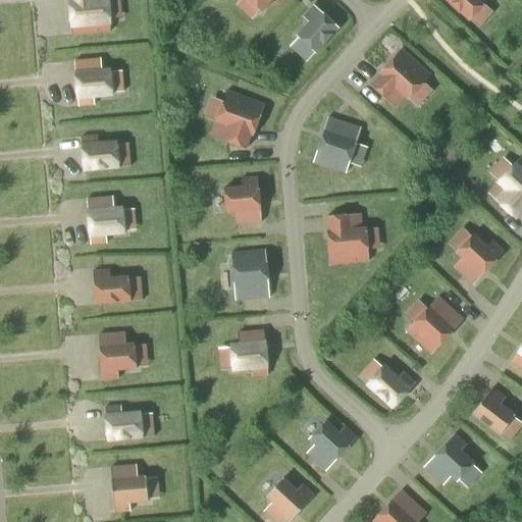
[(68,0),(70,31),(72,31),(73,36),(110,33),(110,27),(112,27),(110,0),(68,0)]
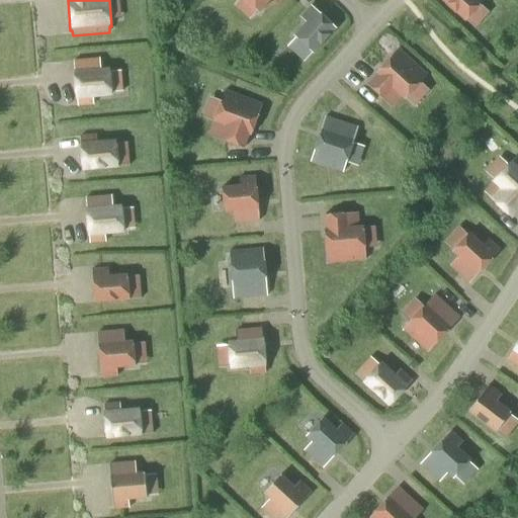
[(281,0),(245,0),(260,13),(271,0),(273,0),(278,4),(281,0)]
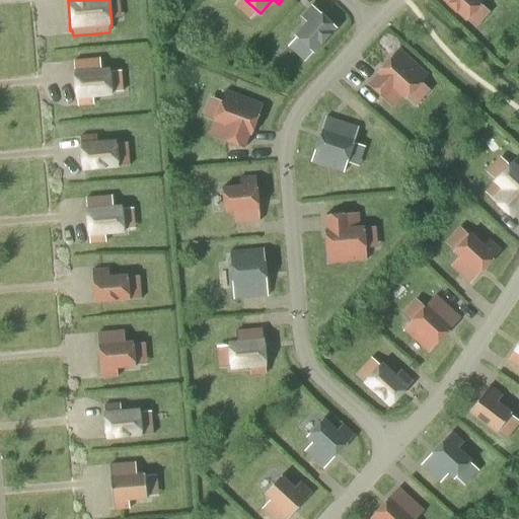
[(440,0),(466,22),(484,3),(479,0),(440,0)]
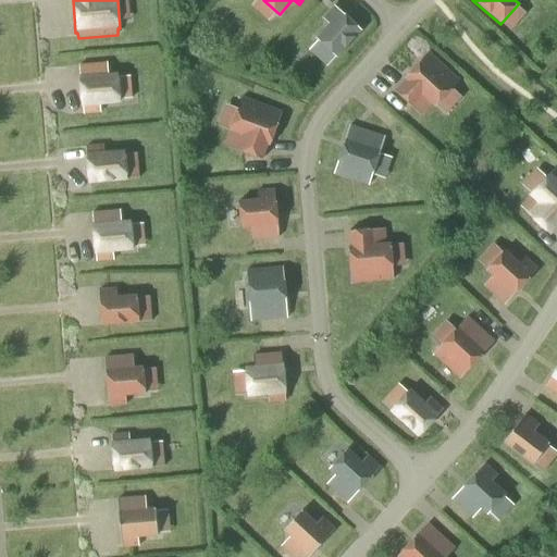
[(336,59),(361,32),(334,7),(323,20),(330,25),(317,40),(336,59)]
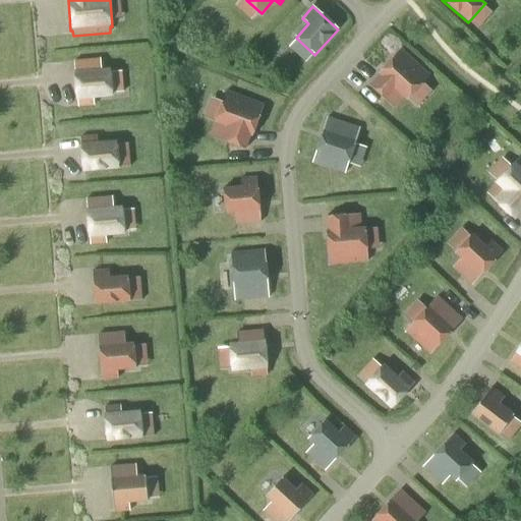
[(401,50),(369,87),(394,108),(403,98),(407,101),(430,75),(401,50)]
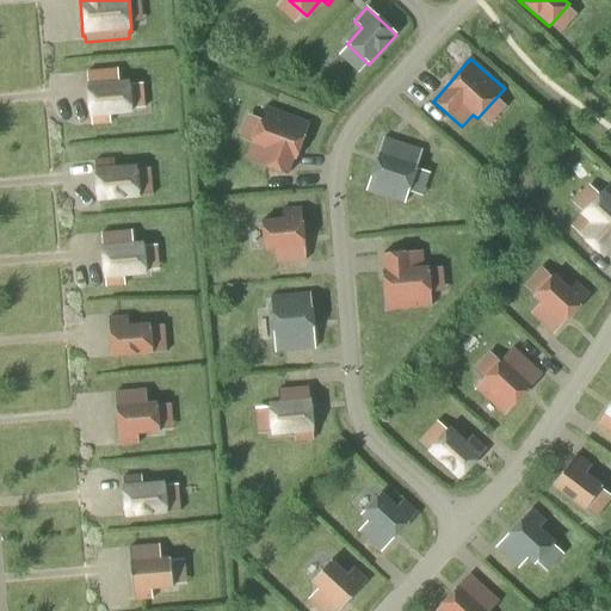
[(88,72),(92,125),(111,124),(110,116),(133,115),(130,81),(119,81),(118,69),(88,72)]
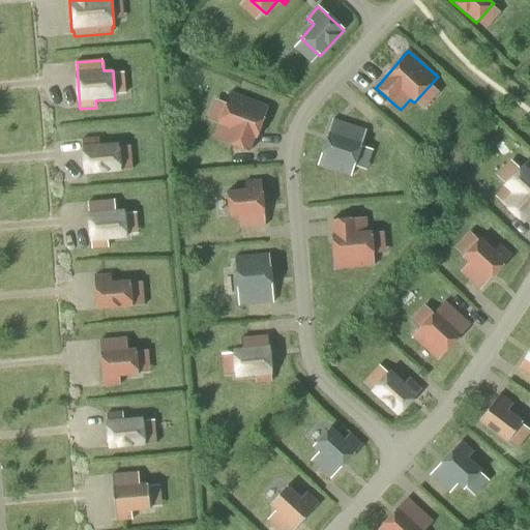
[(257,141),(268,106),(230,93),(219,125),(218,126),(214,141),(249,153),(255,140),(257,141)]
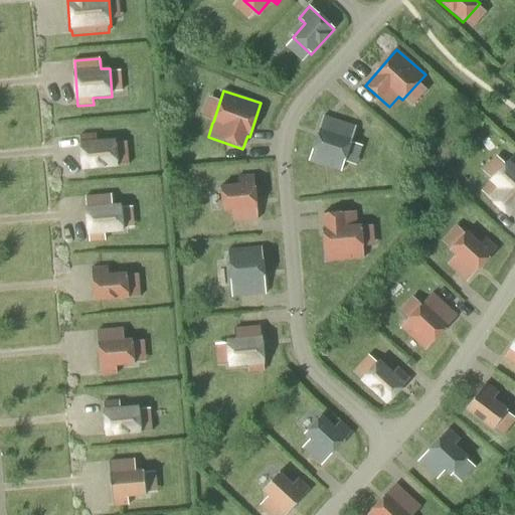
[(324,117),(309,162),(341,172),(355,128),(324,117)]
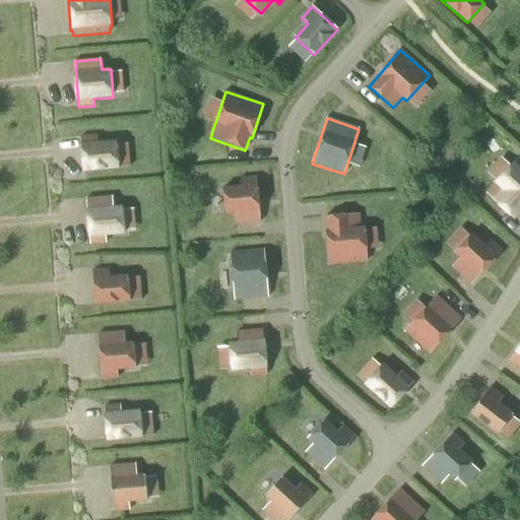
[(81,139),(82,174),(119,172),(118,141),(98,142),(98,138),(81,139)]
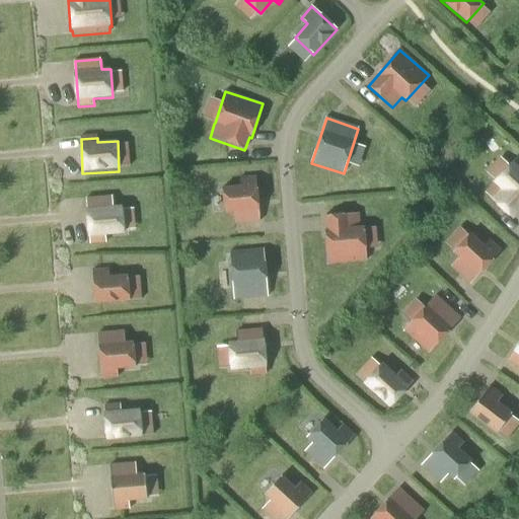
[(518,214),(518,157),(486,193),(492,198),(490,200),(513,221),(518,214)]
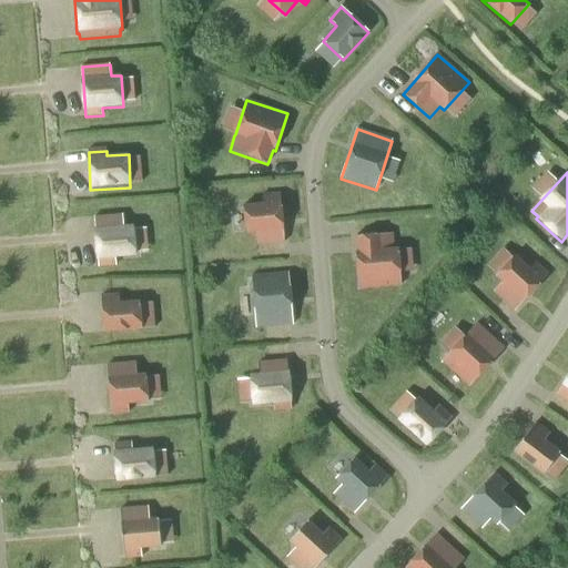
[(284,243),(280,195),(262,196),(263,204),(244,205),(246,234),(255,233),(256,245),(284,243)]
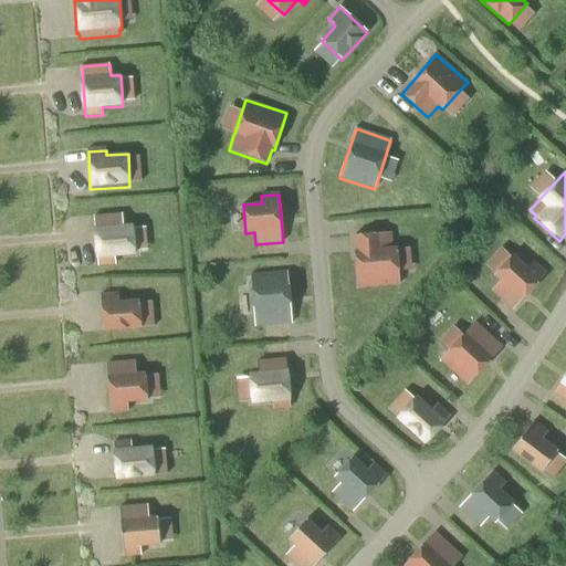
[(95,218),(98,266),(116,264),(116,258),(136,257),(134,224),(124,226),(123,216),(95,218)]
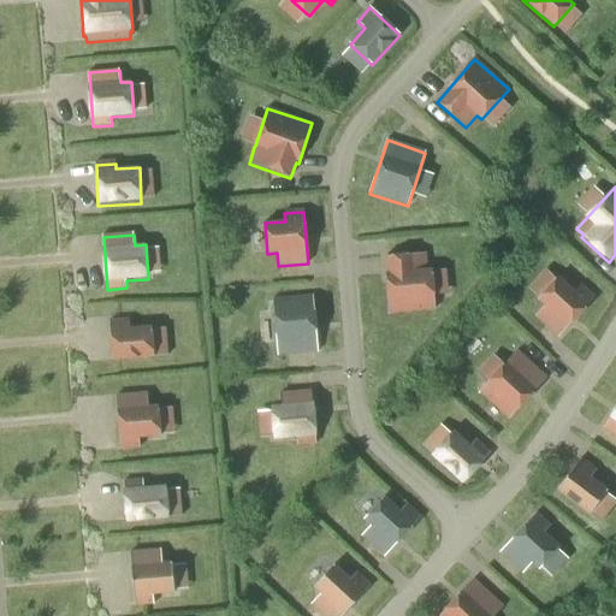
[(385,258),(390,315),(436,312),(432,270),(426,270),(425,254),(385,258)]
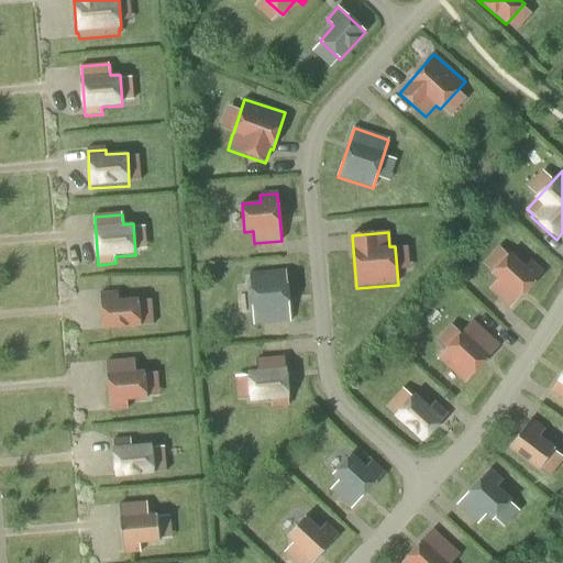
[(510,308),(543,272),(531,261),(525,267),(510,254),(492,274),(498,280),(490,289),(510,308)]
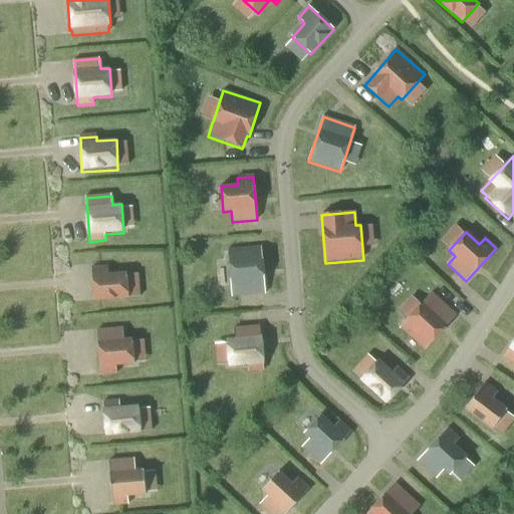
[(229,251),(232,297),(265,295),(262,249),(229,251)]
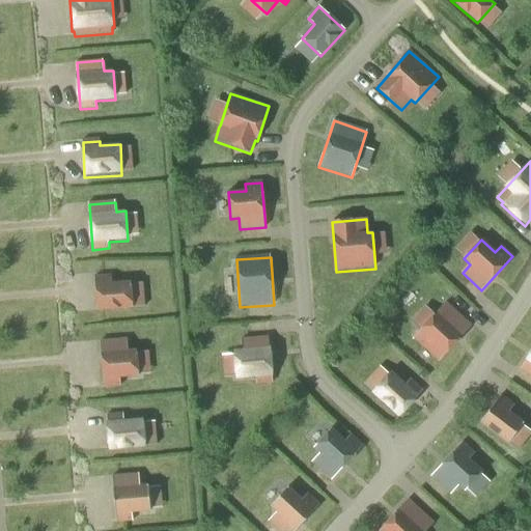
[(98,311),(133,308),(131,282),(112,284),(111,277),(94,278),(98,311)]
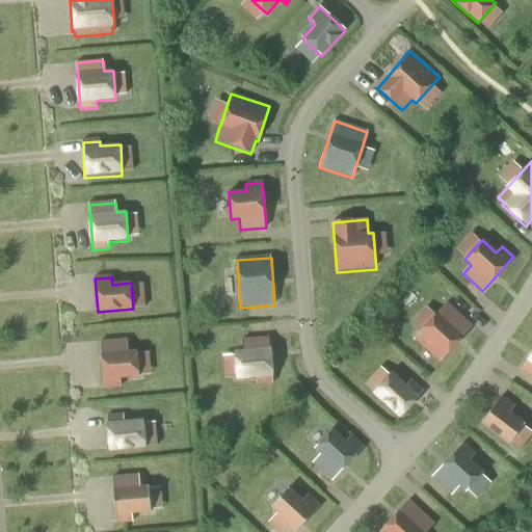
[(439,363),(473,326),(449,303),(415,340),(439,363)]
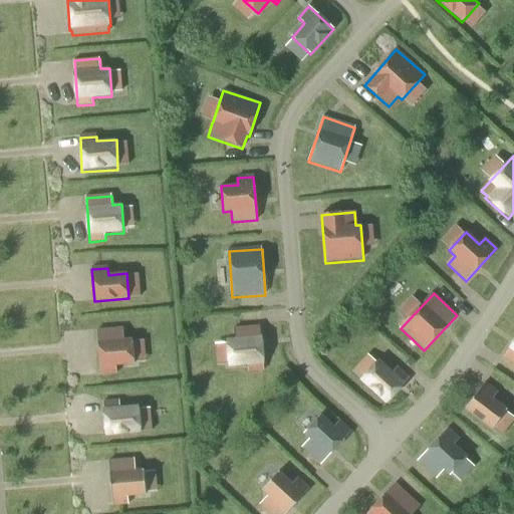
[(226,338),(228,368),(248,366),(249,371),(263,370),(263,365),(265,364),(263,335),(260,335),(260,326),(235,328),(236,338),(226,338)]
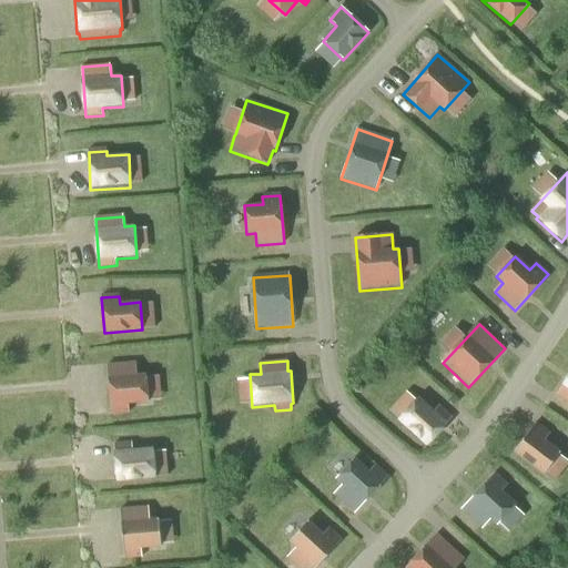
[(108,365),(112,414),(129,413),(129,405),(149,403),(146,375),(137,376),(135,363),(108,365)]
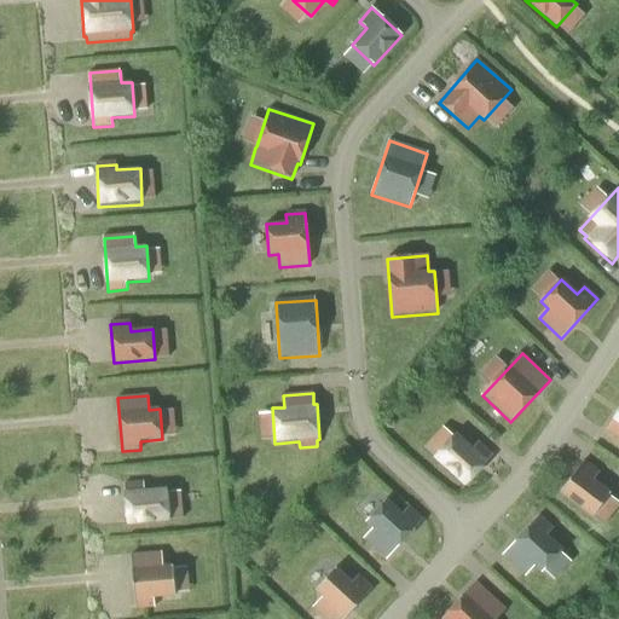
[(618,411),(606,431),(618,439),(618,411)]
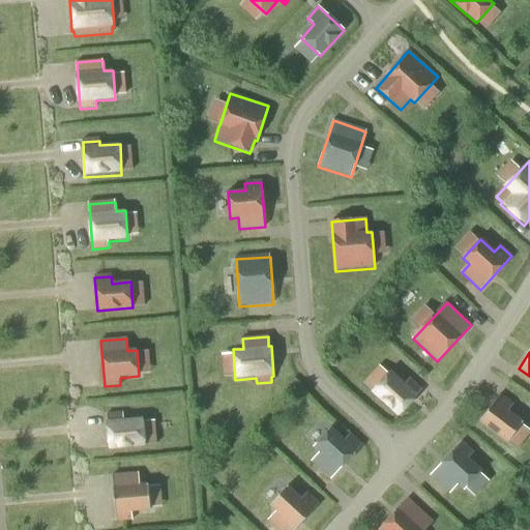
[(390,371),(371,392),(382,403),(383,402),(390,409),(390,410),(398,416),(422,389),(410,378),(405,384),(390,371)]
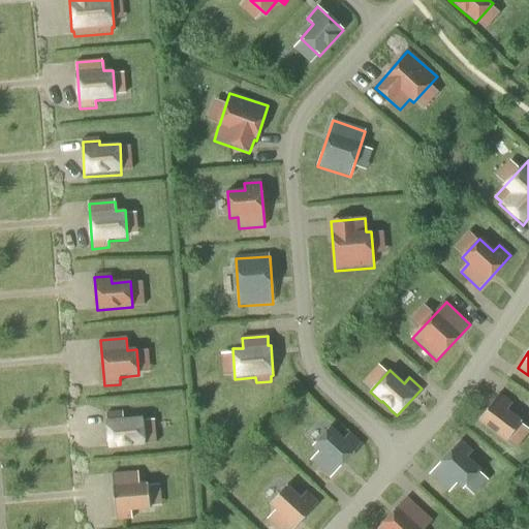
[(477,422),(505,442),(522,421),(507,409),(511,404),(498,394),(477,422)]
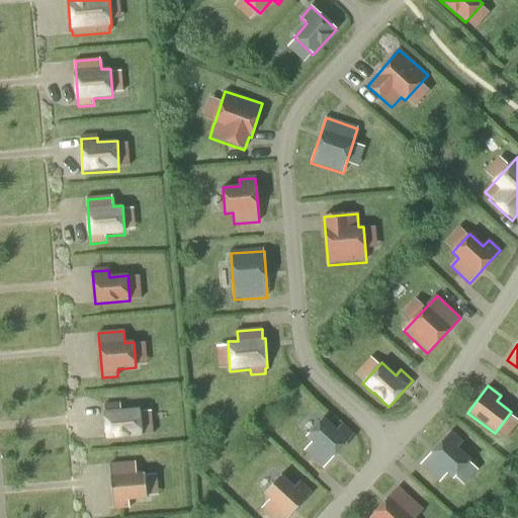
[(107,438),(141,436),(140,411),(120,412),(120,404),(105,405),(107,438)]
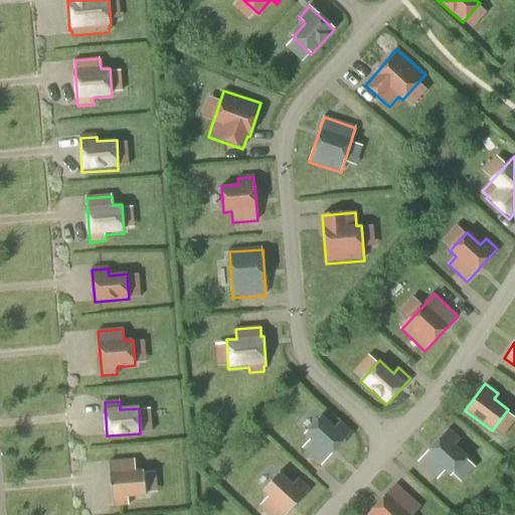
[(321,466),(352,432),(341,421),(335,427),(321,414),(303,435),(310,441),(303,449),(321,466)]
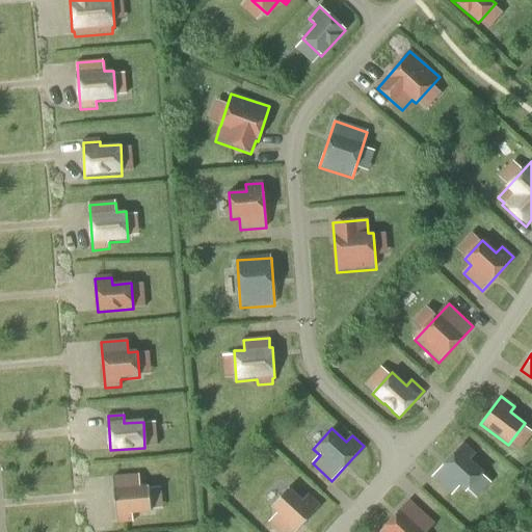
[(463,443),(431,477),(451,495),(459,486),(466,493),(484,473),(470,459),(476,454),(463,443)]
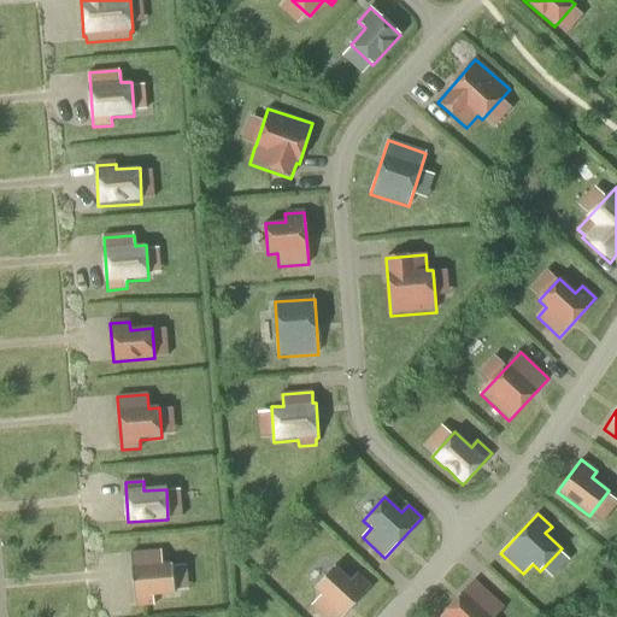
[(131,554),(135,606),(154,604),(153,595),(175,594),(172,565),(163,566),(162,552),(131,554)]
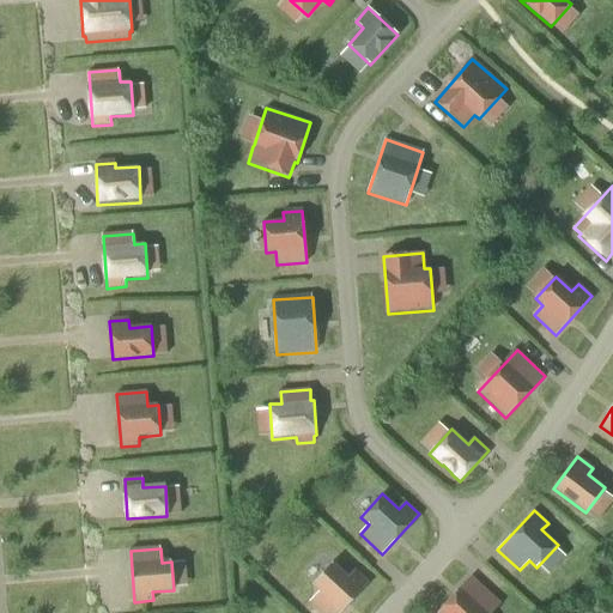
[(322,612),(340,612),(369,583),(354,570),(349,577),(333,563),(313,584),(320,592),(310,601),(322,612)]
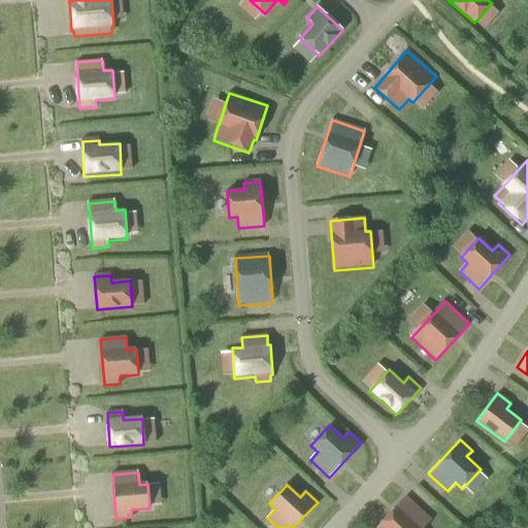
[(406,496),(376,527),(424,527),(431,520),(406,496)]
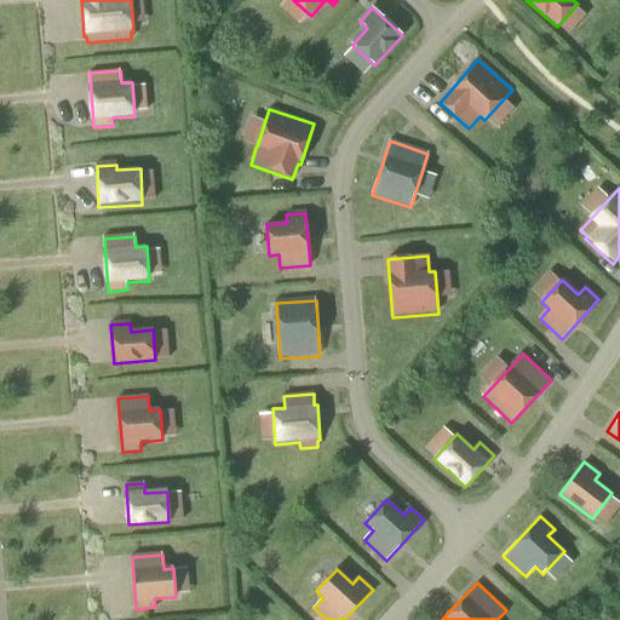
All buildings are outlined.
